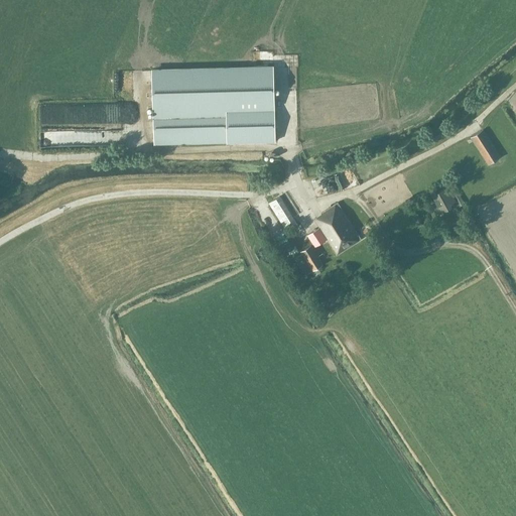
[(274,69),(152,72),(154,144),(276,141),(274,69)]
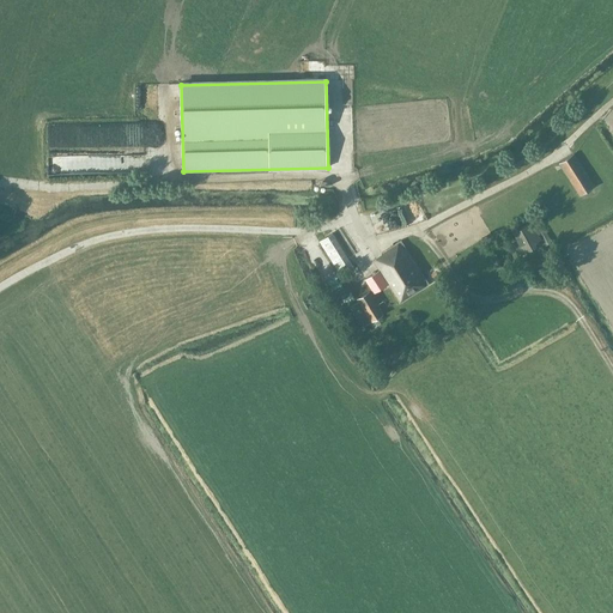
[(122,141),(141,143),(143,122),(122,121),(122,141)]
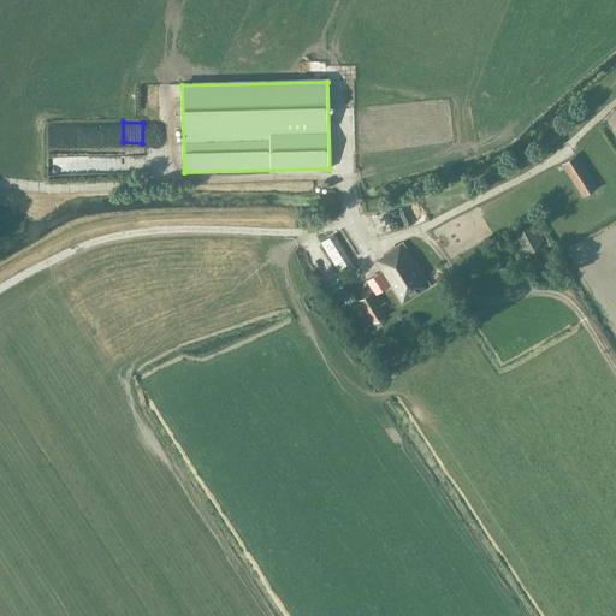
[(102,166),(102,155),(73,157),(73,171),(84,171),(84,166),(102,166)]
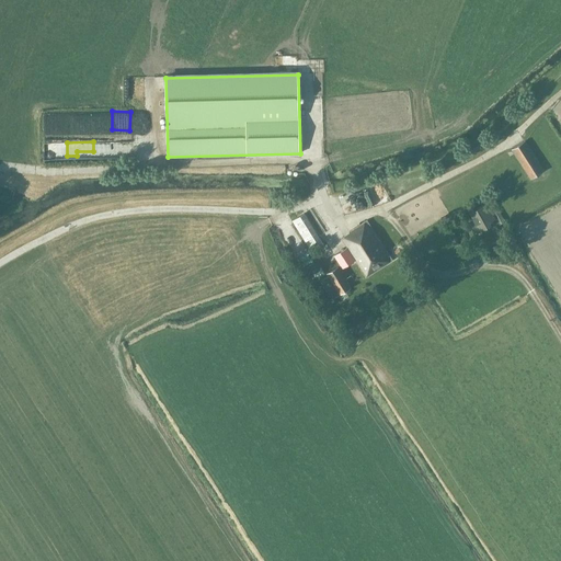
[(525,141),(513,150),(531,180),(545,171),(525,141)]
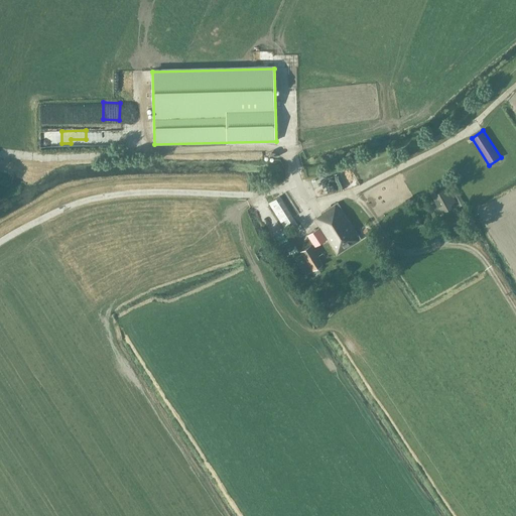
[(315,196),(329,191),(324,177),(309,181),(315,196)]
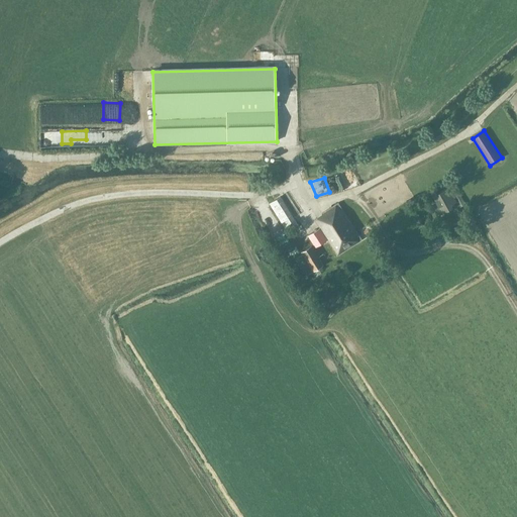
[(456,202),(449,188),(433,197),(439,208),(436,210),(438,214),(451,208),(450,205),(456,202)]
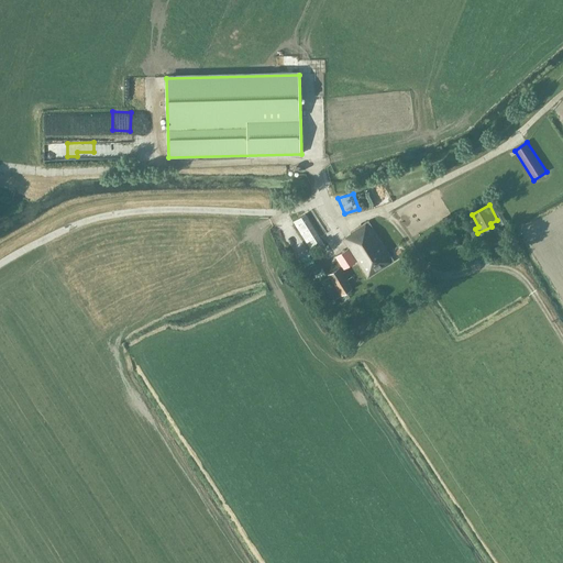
[(326,244),(306,213),(294,222),(313,253),(326,244)]
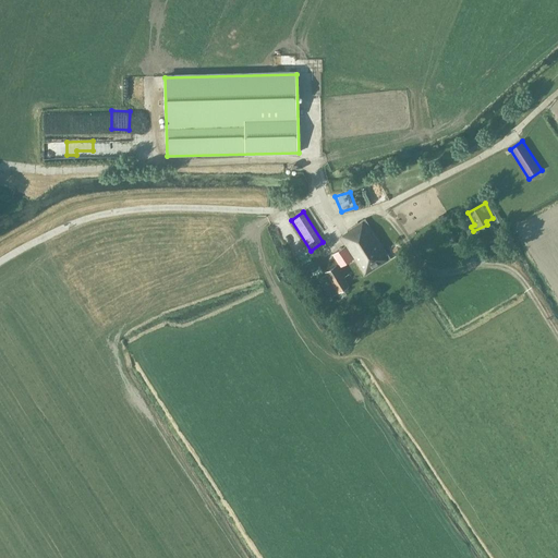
[(364,276),(390,259),(365,220),(348,231),(349,232),(340,238),(364,276)]
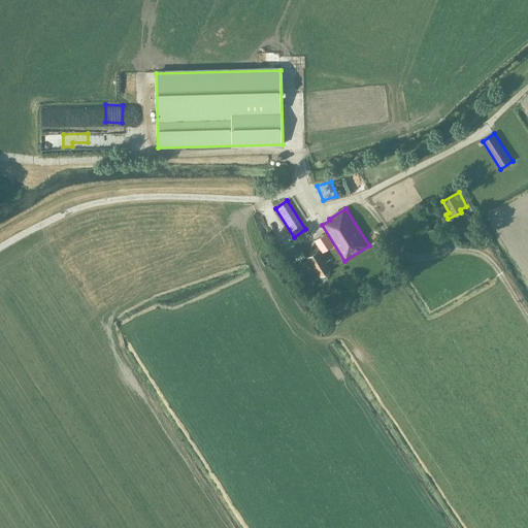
[(326,233),(315,240),(323,253),(334,245),(326,233)]
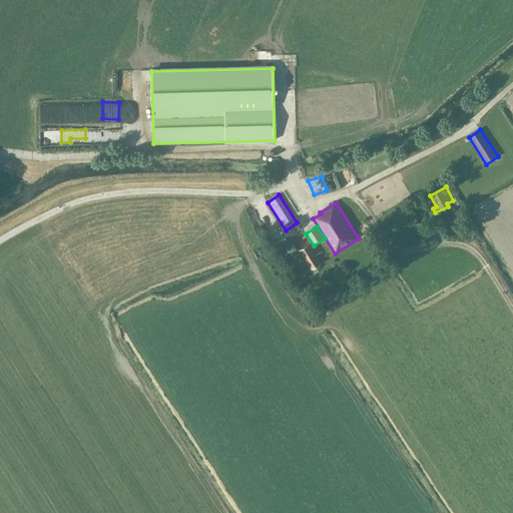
[(422,233),(426,242),(433,238),(429,229),(422,233)]
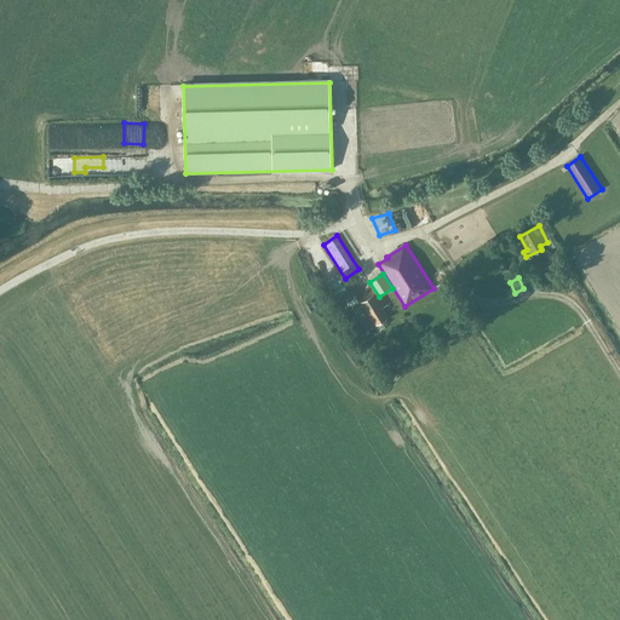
[(362,305),(354,311),(367,332),(389,319),(374,296),(362,304),(362,305)]
